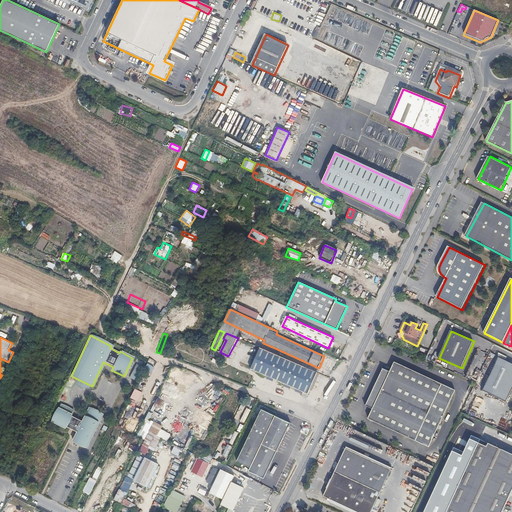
[(403,339),(398,348),(408,353),(412,355),(417,346),(403,339)]
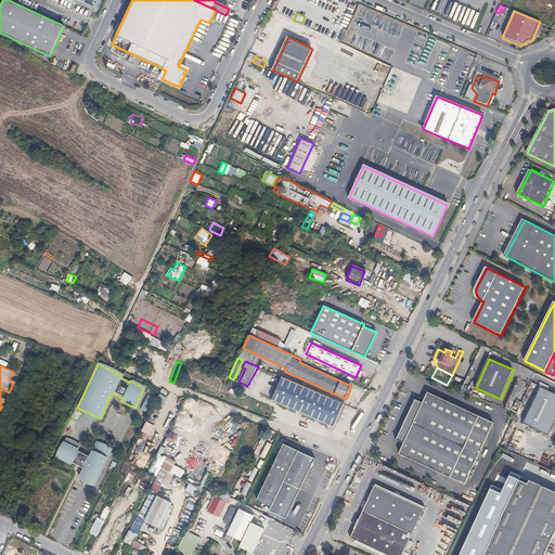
[(282,376),(272,400),(334,427),(344,404),(282,376)]
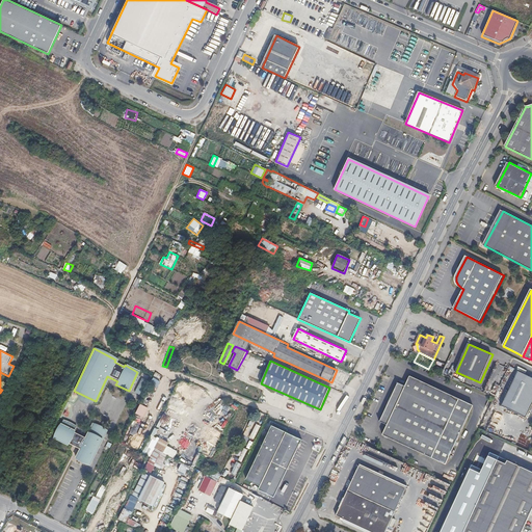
[(531,406),(531,377),(520,372),(502,406),(527,419),(531,406)]
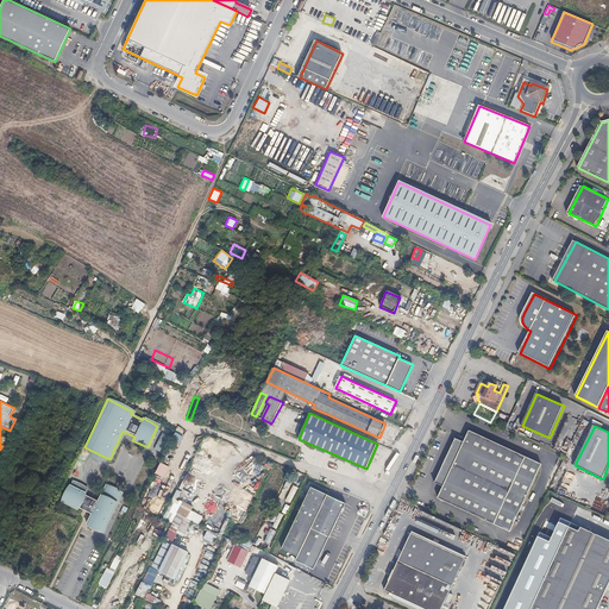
[(464,443),(454,438),(453,439),(454,440),(434,483),(443,487),(445,488),(439,498),(438,497),(435,497),(435,498),(510,533),(541,464),(469,431),(466,432),(468,433),(470,433),(465,443),(464,443)]
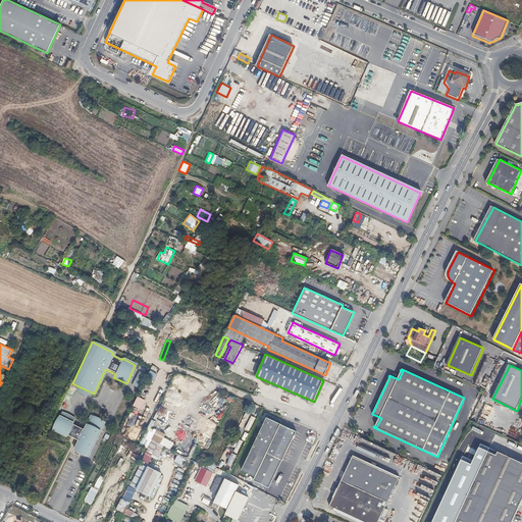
[(152,370),(148,377),(155,381),(159,374),(152,370)]
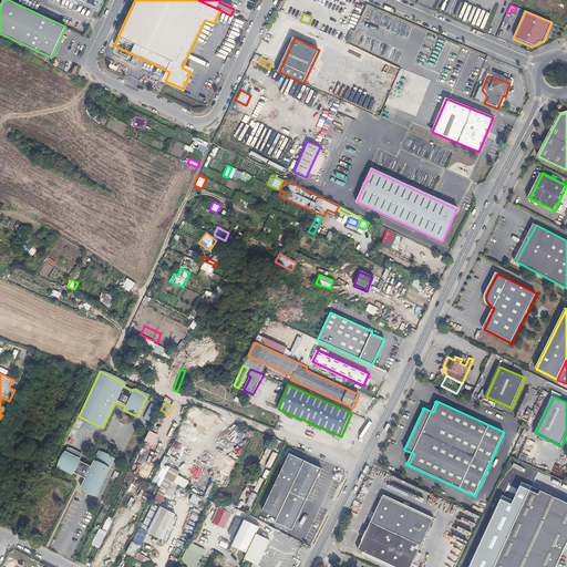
[(150,430),(145,441),(156,445),(161,434),(150,430)]
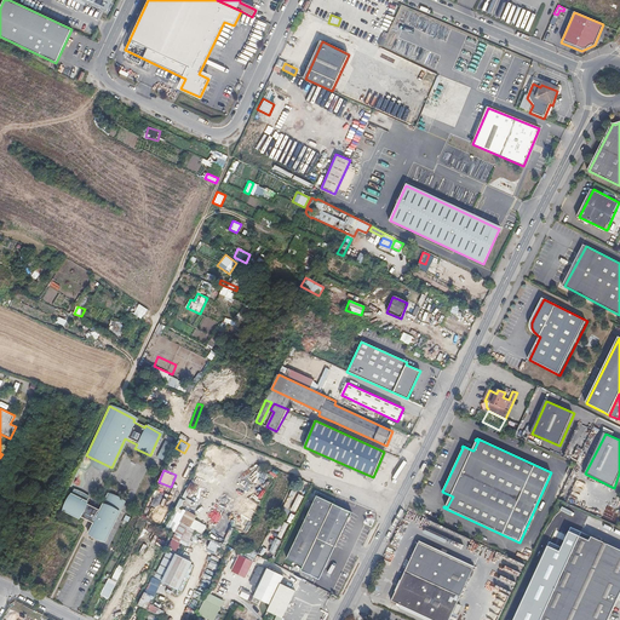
[(73,494),(70,494),(62,510),(79,517),(80,516),(84,518),(90,505),(86,503),(86,501),(89,497),(80,494),(75,494),(73,494)]
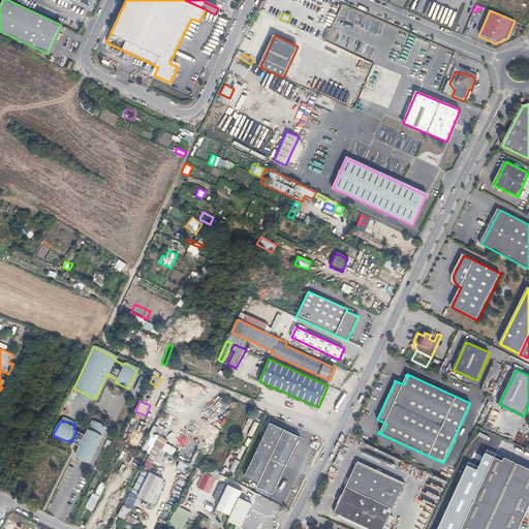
[(105,428),(91,422),(81,443),(78,441),(75,445),(80,447),(74,456),(89,463),(105,428)]
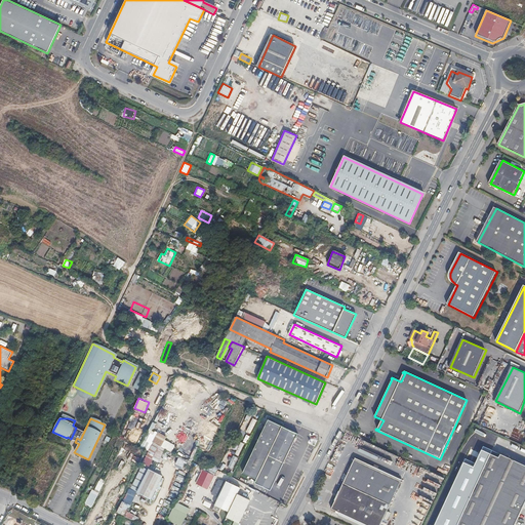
[(269,419),(243,473),(256,479),(255,483),(271,490),(272,487),(297,435),(269,419)]
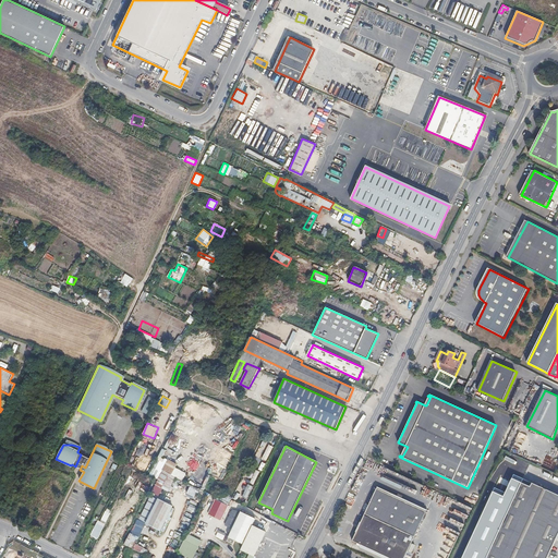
[(177,468),(179,463),(169,459),(154,493),(160,496),(164,488),(170,492),(177,477),(183,481),(187,473),(177,468)]
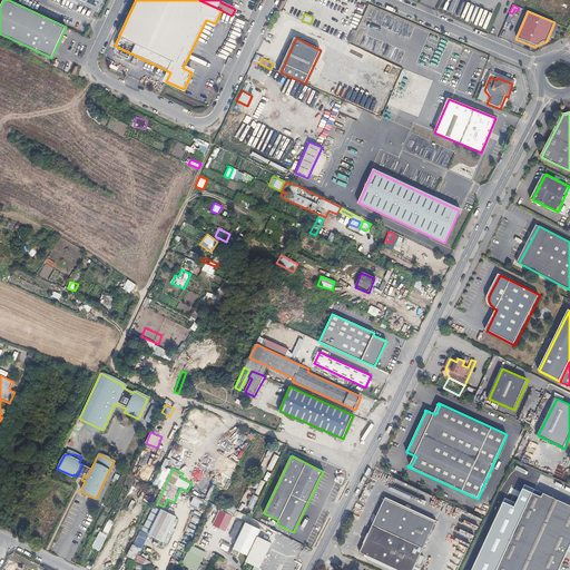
[(262,477),(255,491),(259,492),(265,478),(262,477)]
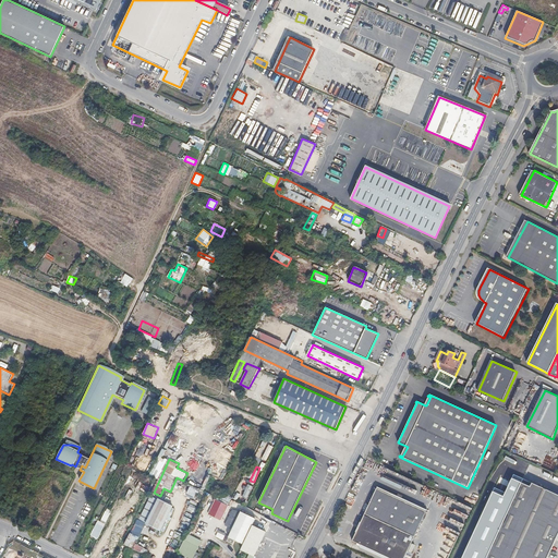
[(522,483),(486,557),(547,557),(557,535),(557,495),(532,483),(531,487),(522,483)]
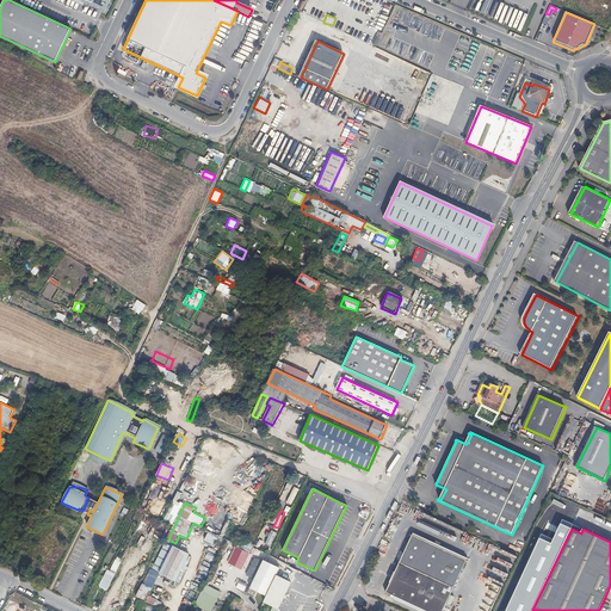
[(270,530),(264,543),(270,545),(276,532),(270,530)]
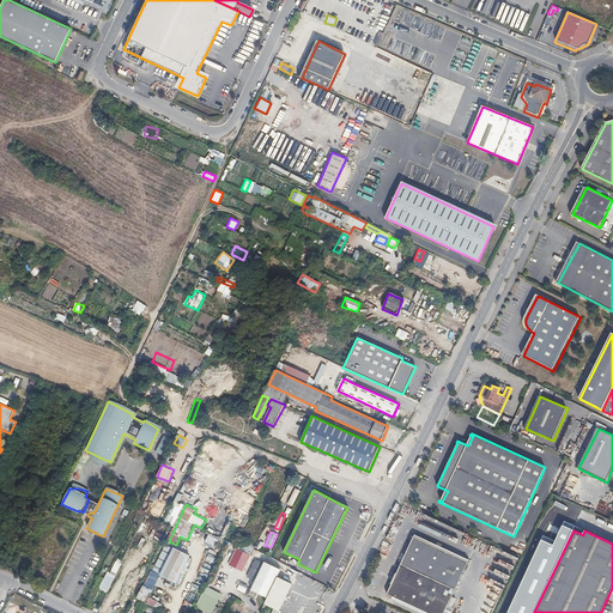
[(411,535),(386,593),(430,612),(441,612),(465,560),(411,535)]
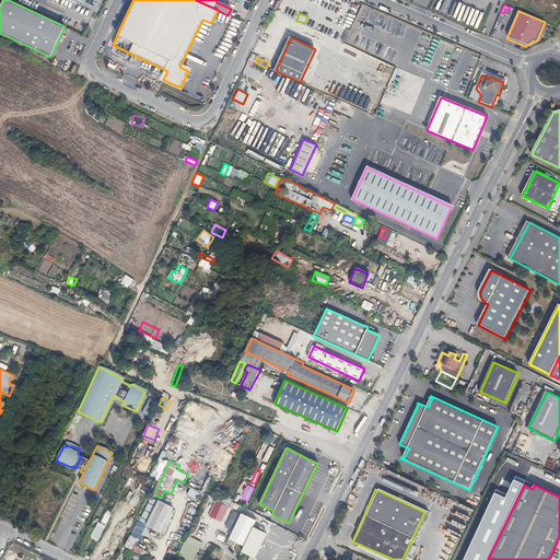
[(231,504),(218,499),(210,517),(222,523),(231,504)]
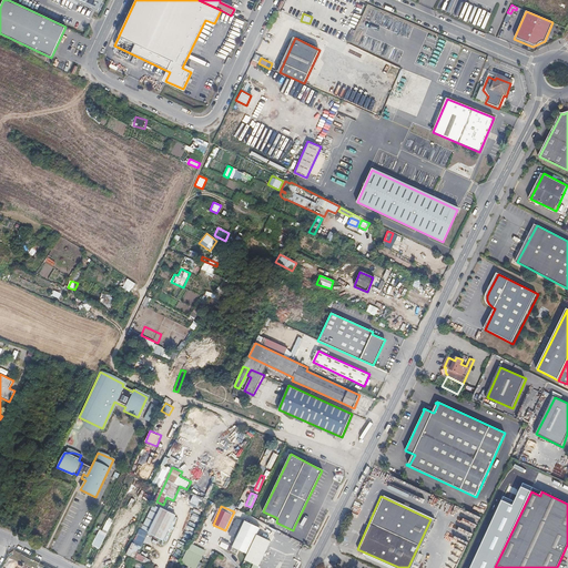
[(152,526),(149,533),(163,540),(165,535),(171,526),(176,515),(161,507),(158,514),(152,526)]
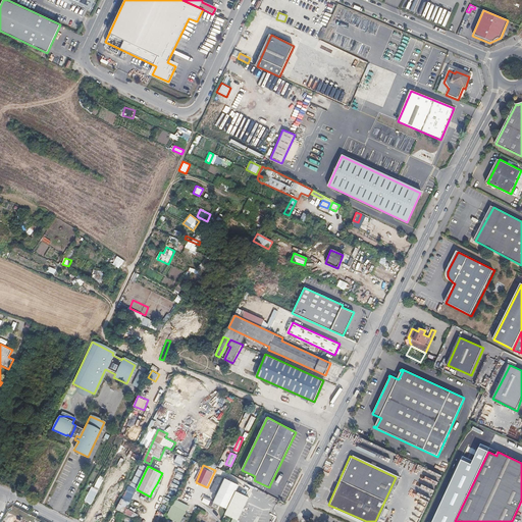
[(133,488),(137,489),(140,483),(145,472),(142,471),(133,488)]
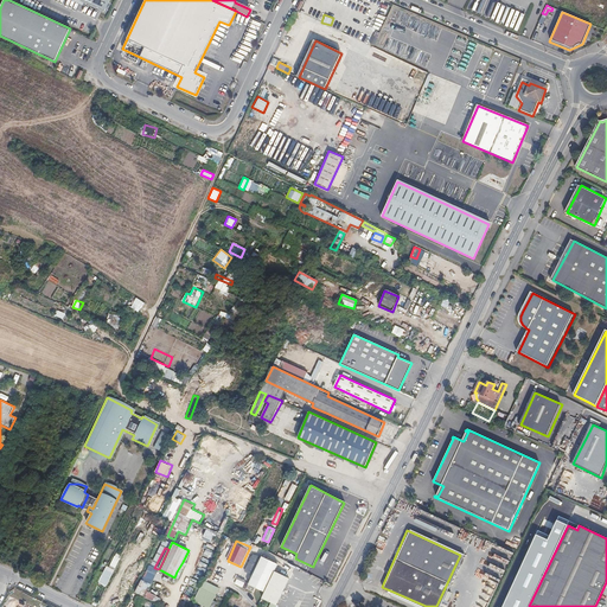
[(110,567),(107,566),(100,583),(108,587),(122,555),(116,553),(110,567)]
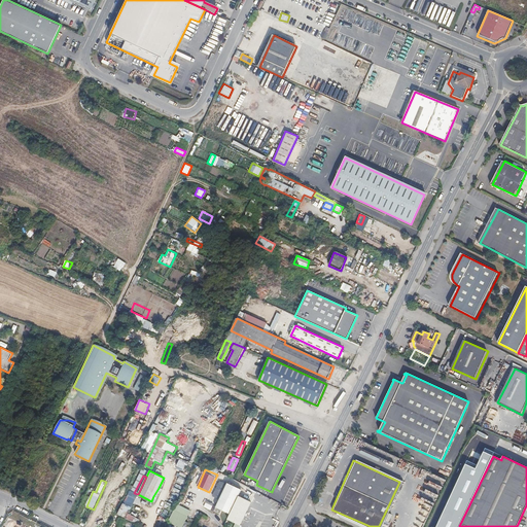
[(215,506),(230,514),(233,506),(234,503),(238,495),(241,489),(226,483),(215,506)]
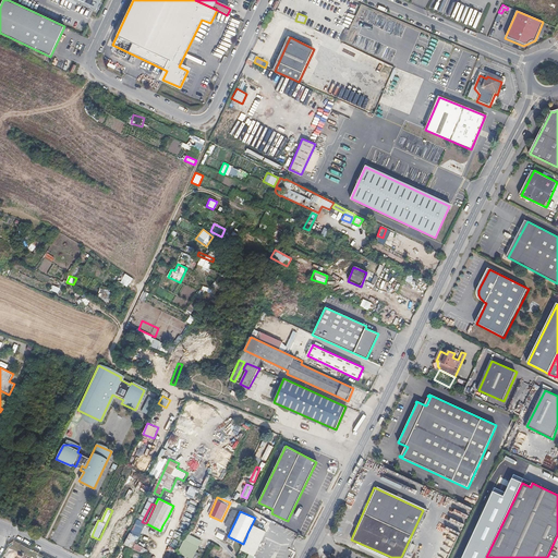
[(243,544),(240,549),(254,556),(255,554),(258,545),(266,531),(252,524),(247,533),(246,536),(243,544)]
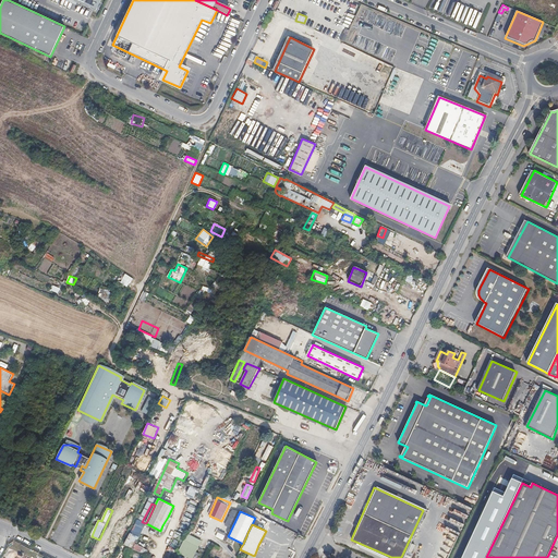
[(129,531),(125,538),(135,543),(138,536),(129,531)]
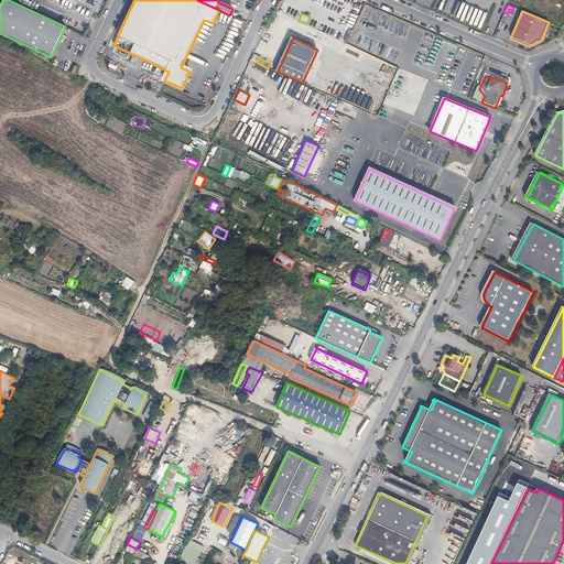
[(228,548),(230,542),(228,541),(228,540),(221,537),(218,542),(228,548)]
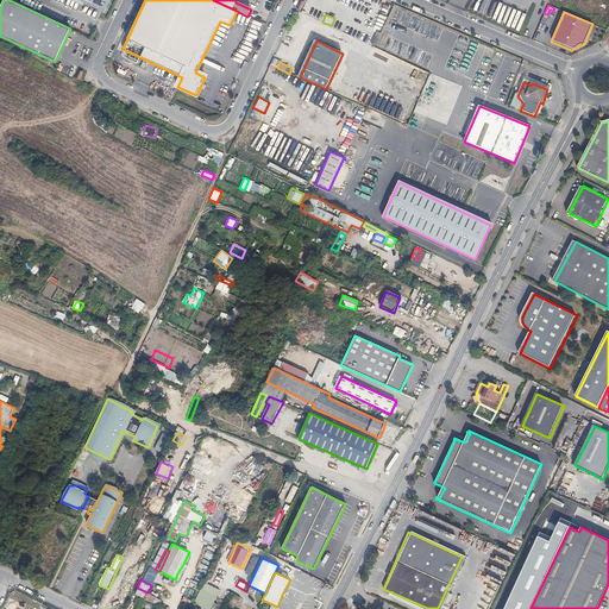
[(205,582),(195,603),(208,608),(217,608),(219,606),(214,604),(221,590),(205,582)]
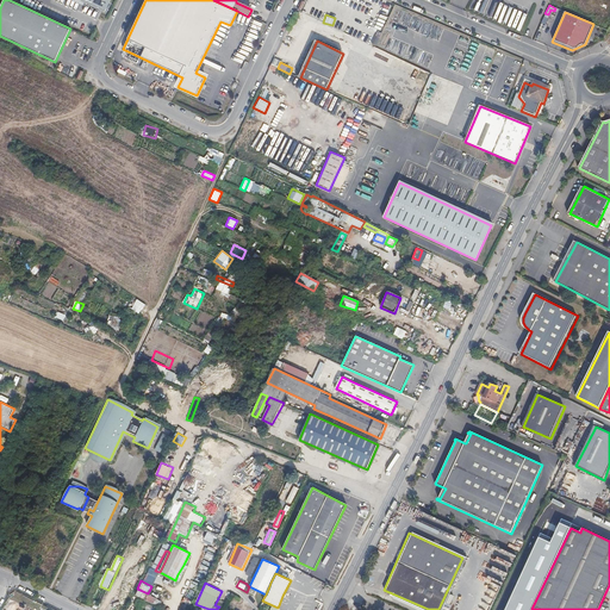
[(509,609),(512,598),(508,597),(503,609),(509,609)]
